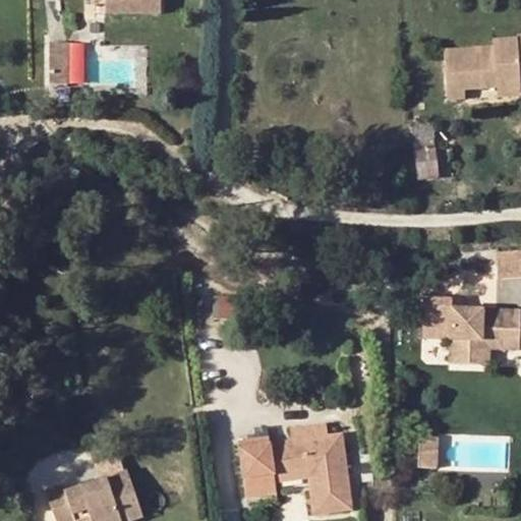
[(136,0),(106,0),(106,12),(161,12),(160,5),(137,4),(136,0)]
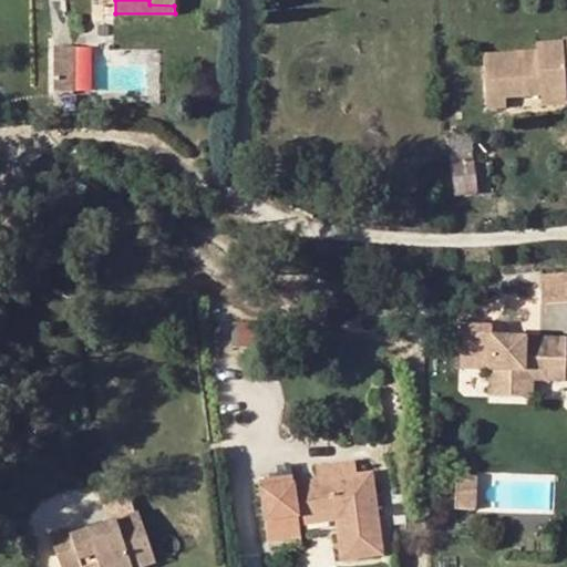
[(566,84),(563,41),(537,44),(537,51),(485,54),(488,109),(507,107),(505,98),(542,94),(542,86),(566,85),(566,84)]
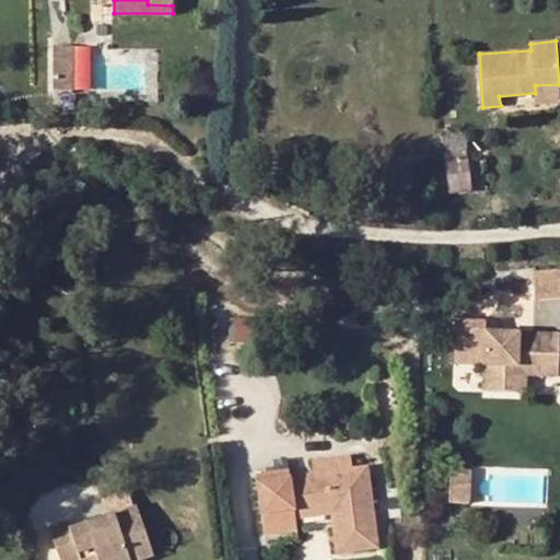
[(53,82),(72,81),(72,47),(53,47),(53,82)]
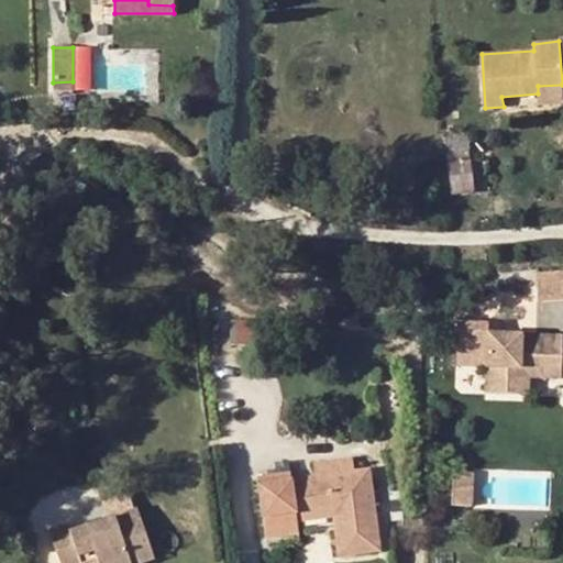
[(539,105),(562,102),(562,96),(562,85),(538,86),(538,94),(539,105)]
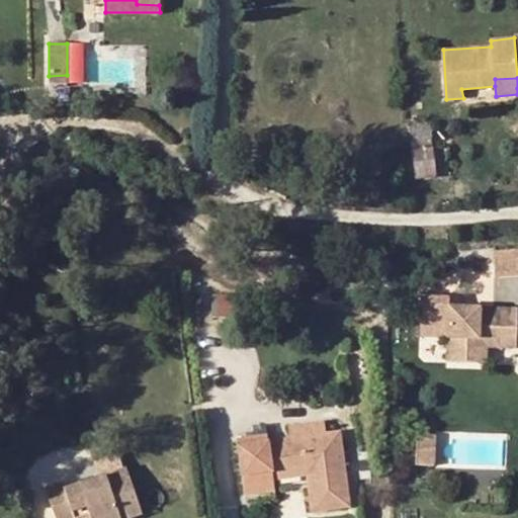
[(413,148),(432,145),(430,125),(410,128),(413,148)]
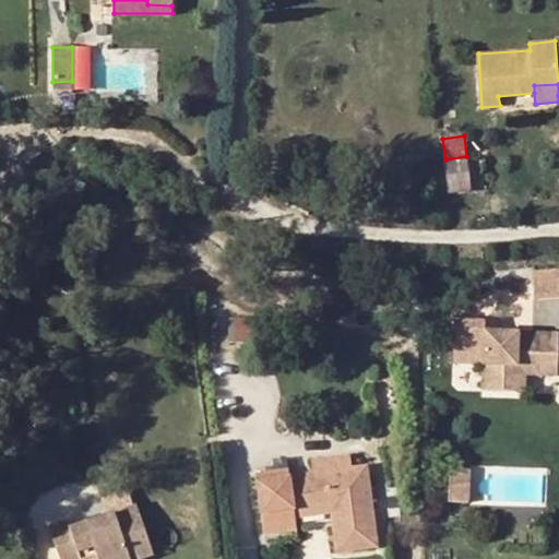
[(466,156),(445,159),(450,192),(471,189),(466,156)]
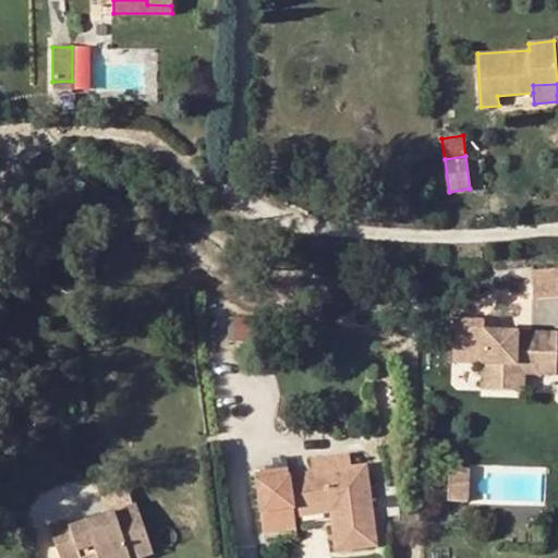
[(557,292),(557,266),(534,268),(535,293),(557,292)]
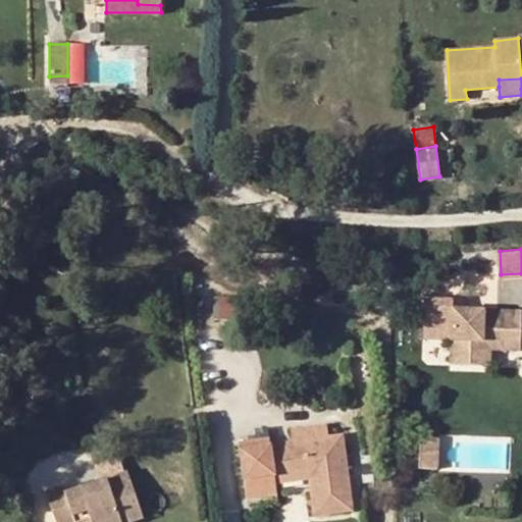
[(520,346),(521,345),(521,309),(453,305),(453,297),(425,295),(422,334),(451,336),(450,358),(488,362),(489,343),(520,346)]
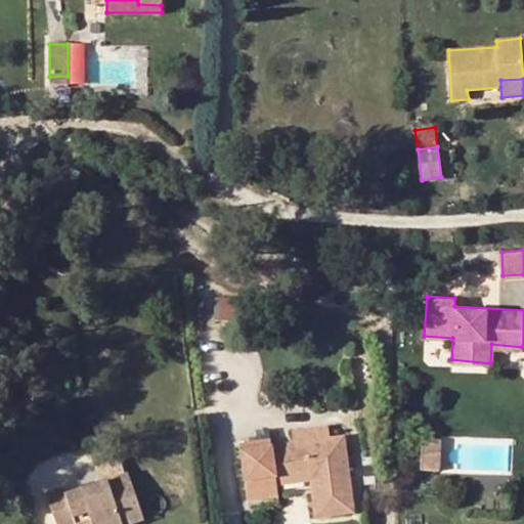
[(307,470),(309,479),(314,512),(354,507),(345,437),(330,439),(329,426),(292,431),(294,443),(272,445),(271,439),(241,443),(249,499),(278,495),(276,484),(275,475),(307,470)]
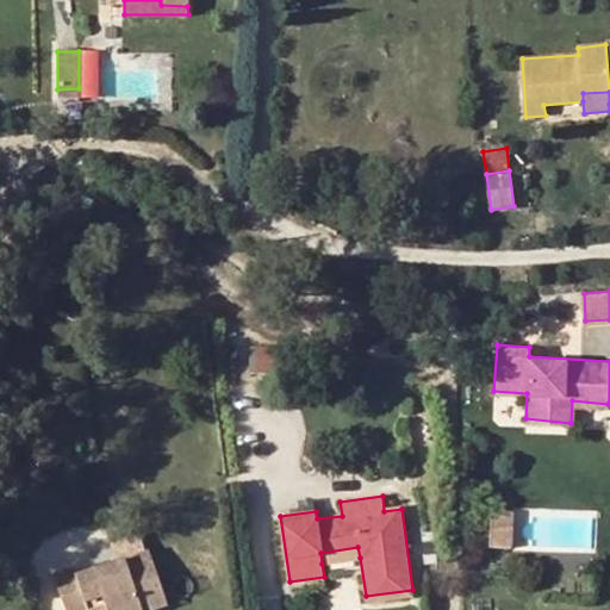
[(503,502),(502,535),(522,536),(524,502),(503,502)]
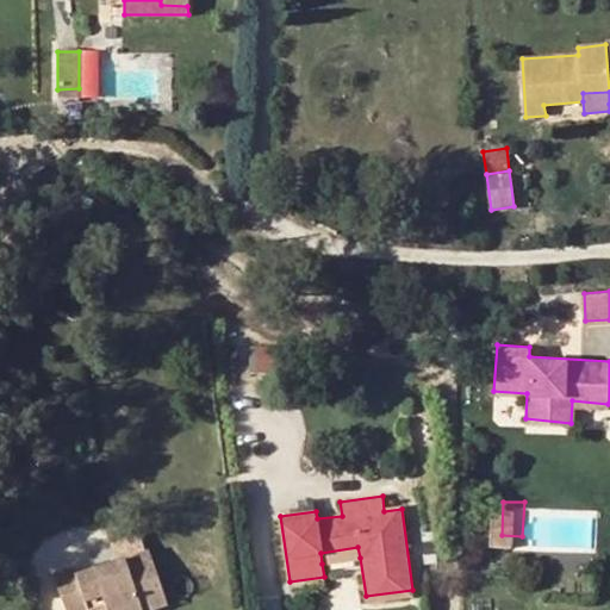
[(321,553),(322,564),(360,558),(358,547),(321,553)]
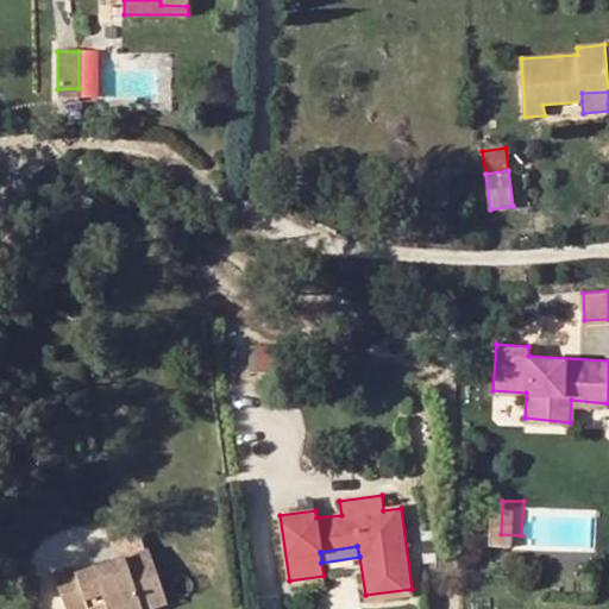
[(102,595),(106,608),(152,608),(167,604),(148,551),(77,575),(74,566),(55,573),(67,608),(88,608),(86,601),(102,595)]
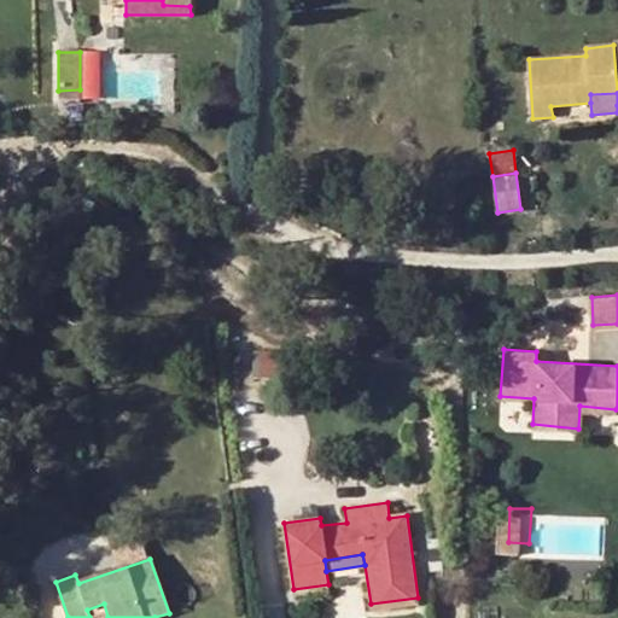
[(418,598),(371,604),(372,611),(419,604),(418,598)]
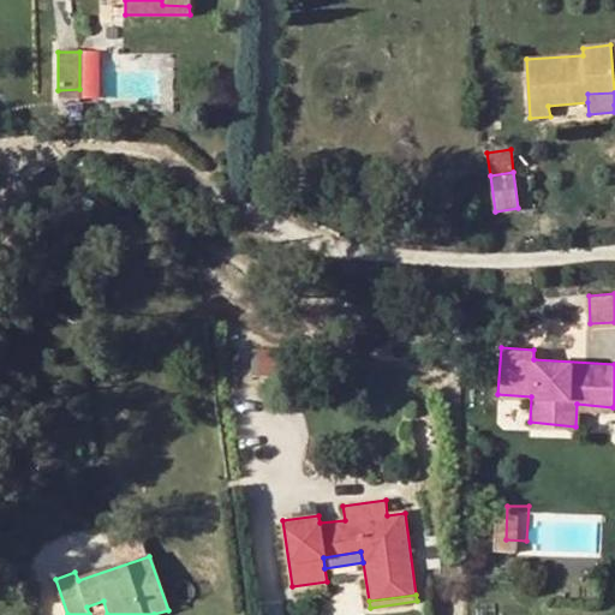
[(87,607),(89,614),(107,614),(103,601),(87,607)]
